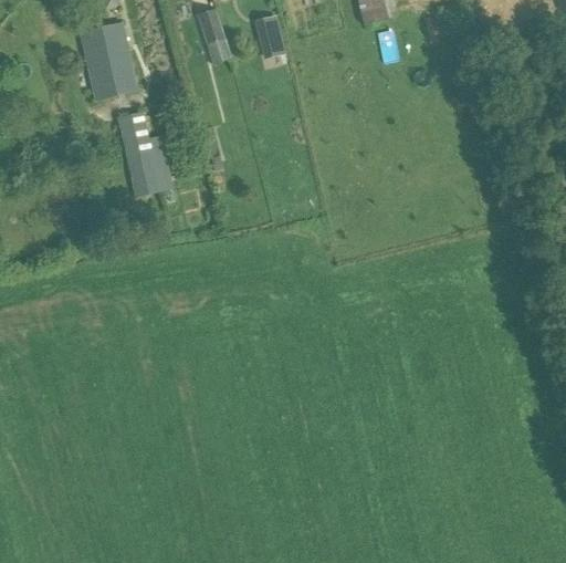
[(103,0),(105,9),(118,7),(117,0),(103,0)]
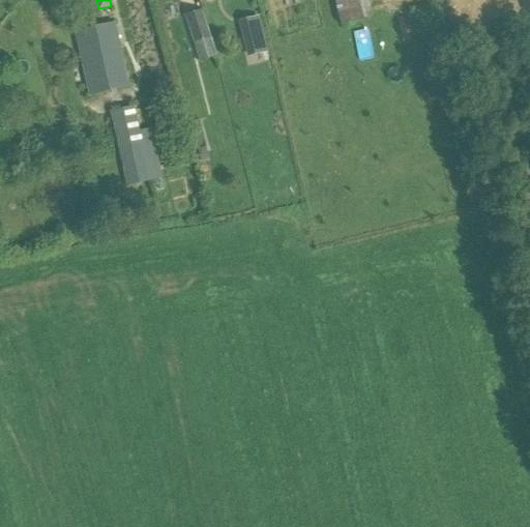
[(343,0),(347,27),(374,23),(370,0),(343,0)]
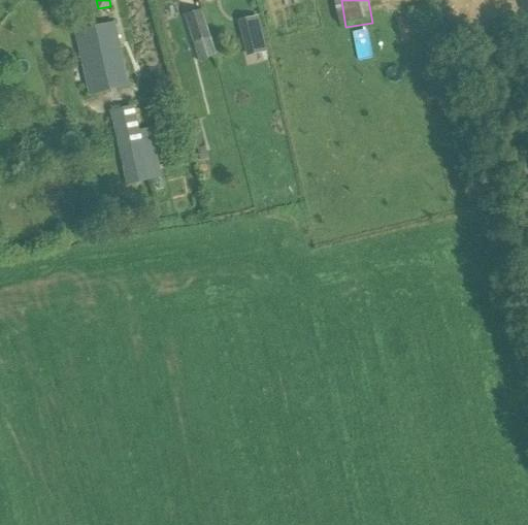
[(200,8),(185,13),(193,40),(209,36),(200,8)]
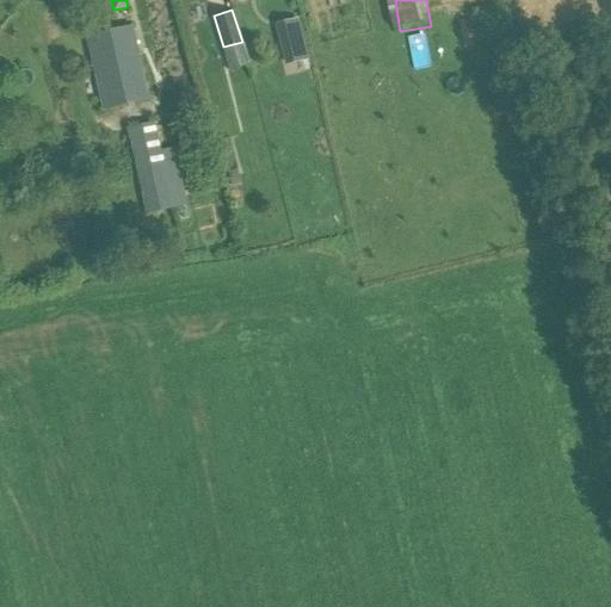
[(298,13),(276,19),(282,44),(304,39),(298,13)]
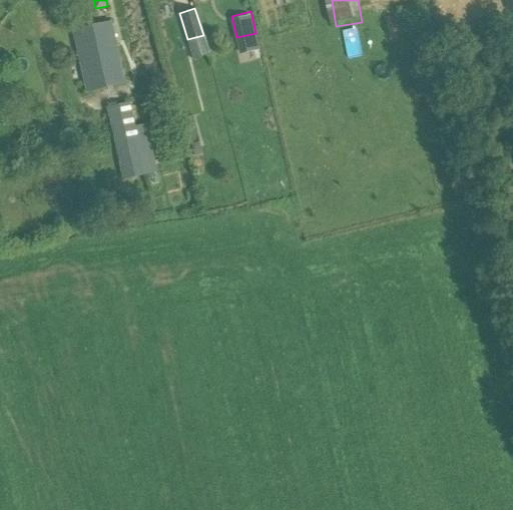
[(72,29),(86,91),(125,83),(111,20),(72,29)]
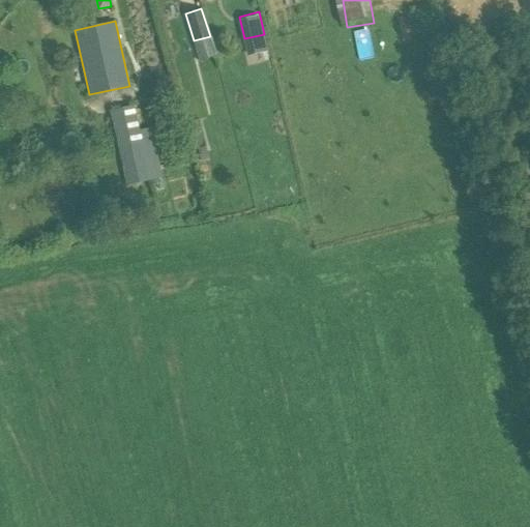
[(252,40),(256,62),(278,57),(273,35),(252,40)]
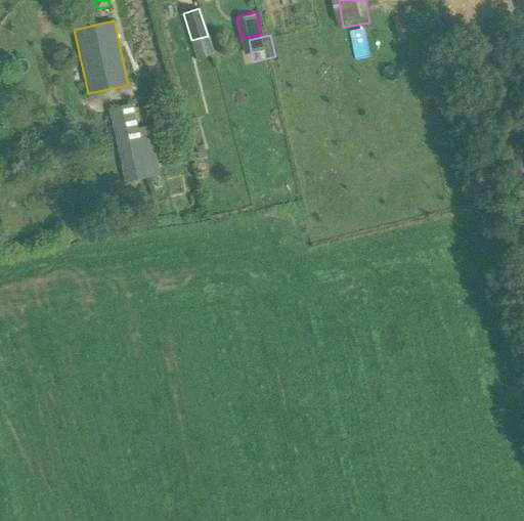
[(108,109),(125,183),(161,175),(149,126),(138,128),(132,103),(108,109)]
